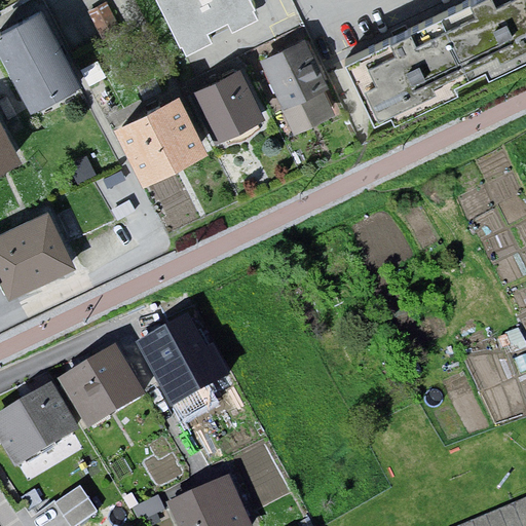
[(161,0),(190,54),(216,41),(211,32),(230,22),(234,30),(261,16),(252,0),(161,0)]
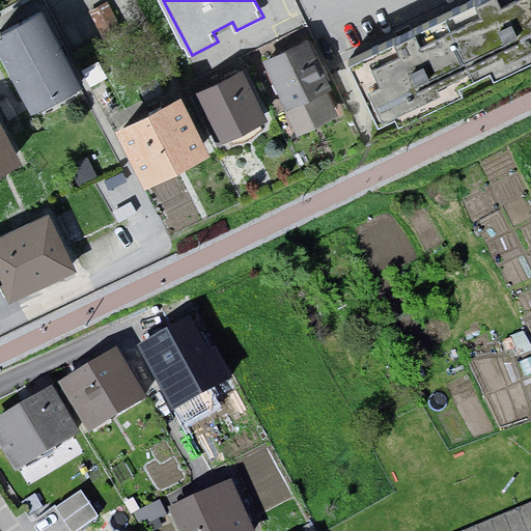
[(530,0),(455,0),(347,53),(382,122),(530,50),(530,0)]
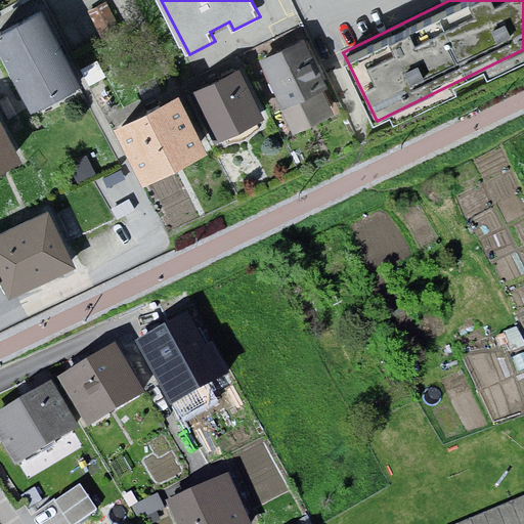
[(0,36),(0,47),(33,112),(82,87),(45,14),(0,36)]
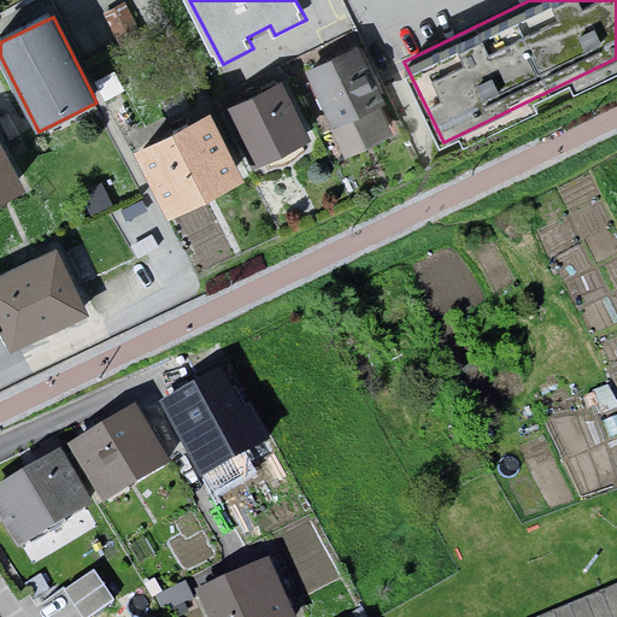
[(364,39),(305,66),(346,153),(406,124),(364,39)]
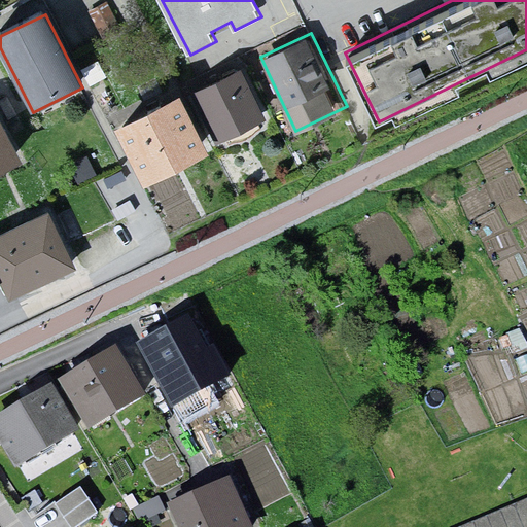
[(197,96),(220,144),(267,120),(243,73),(197,96)]
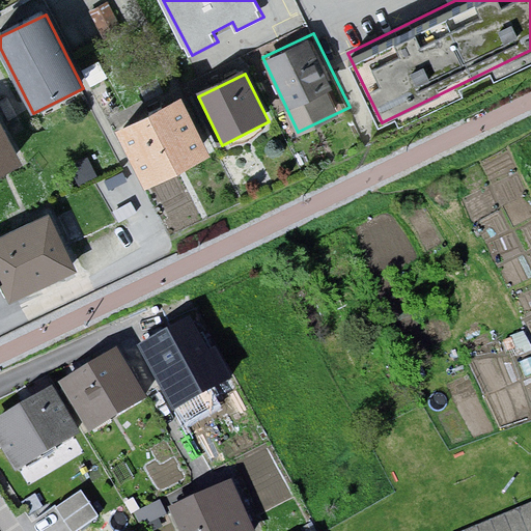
[(118,129),(147,188),(211,158),(182,99),(118,129)]
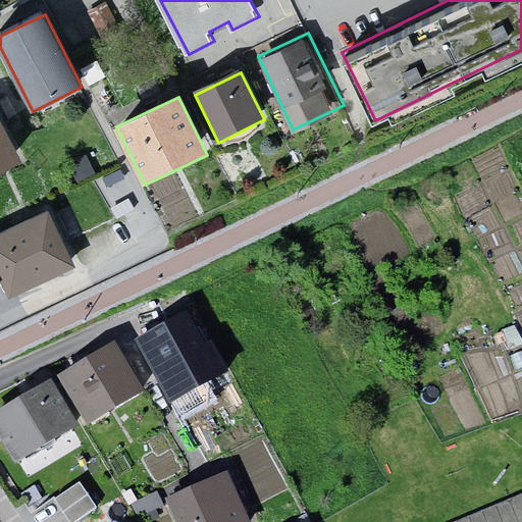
[(0,173),(22,162),(0,118),(0,173)]
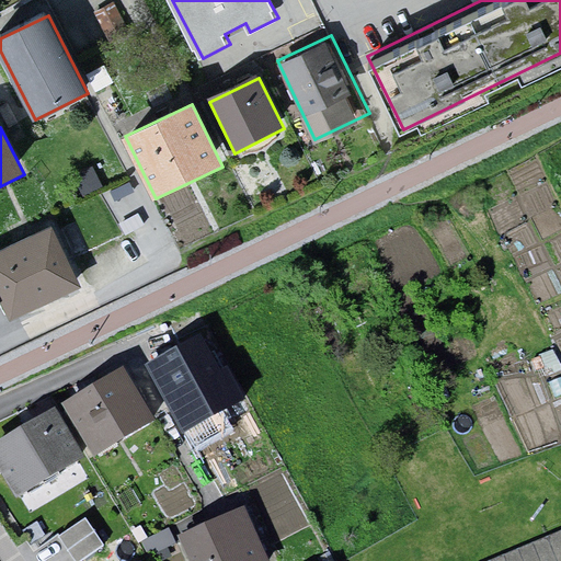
[(0,254),(0,294),(14,323),(82,289),(53,229),(0,254)]
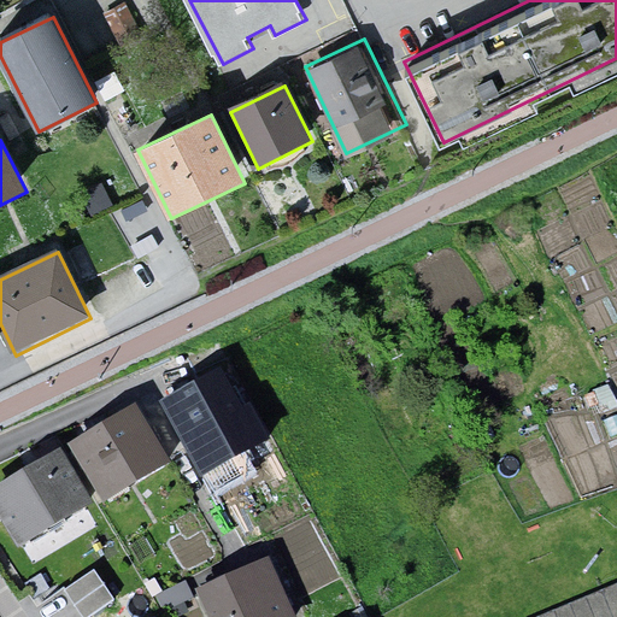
[(163,410),(204,482),(272,444),(253,412),(246,416),(223,376),(163,410)]
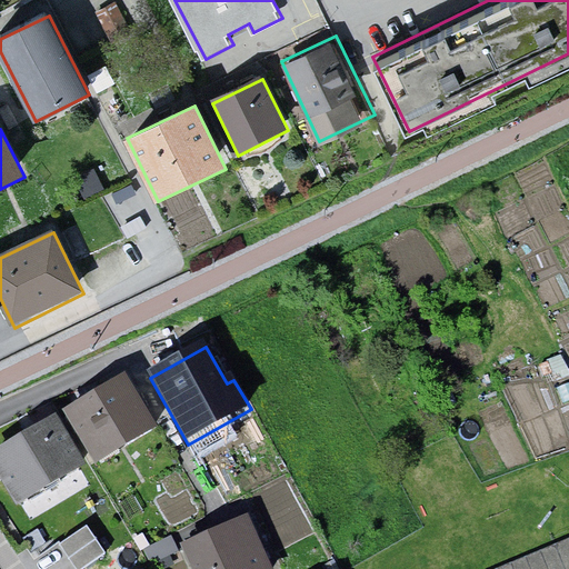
[(568,372),(560,353),(538,362),(542,377),(550,373),(553,381),(568,375),(568,372)]
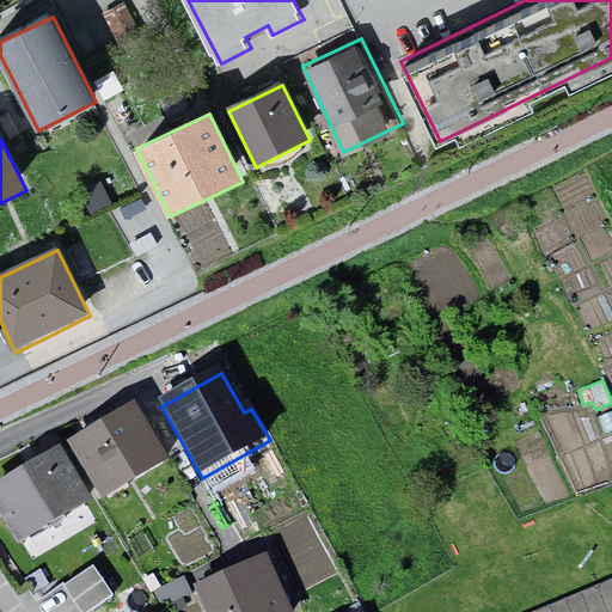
[(72,448),(104,505),(172,465),(140,410),(72,448)]
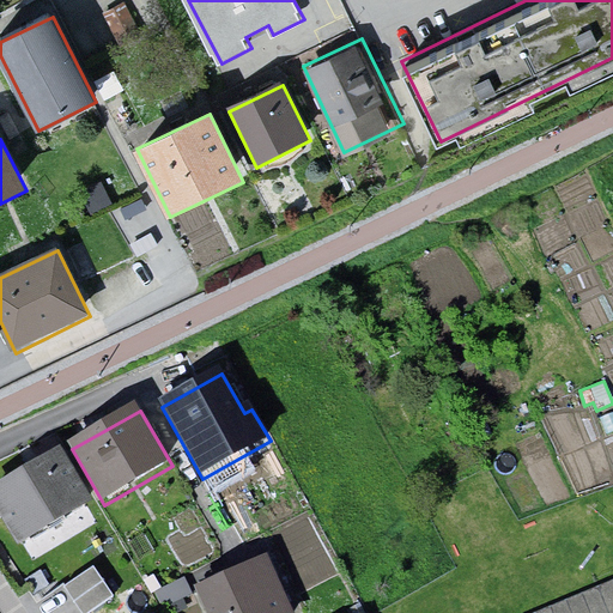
[(612,412),(599,418),(606,435),(612,431),(612,412)]
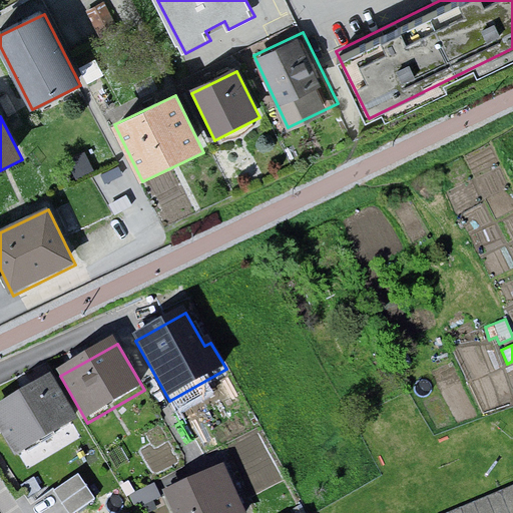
[(0,413),(0,430),(19,460),(78,423),(52,381),(0,413)]
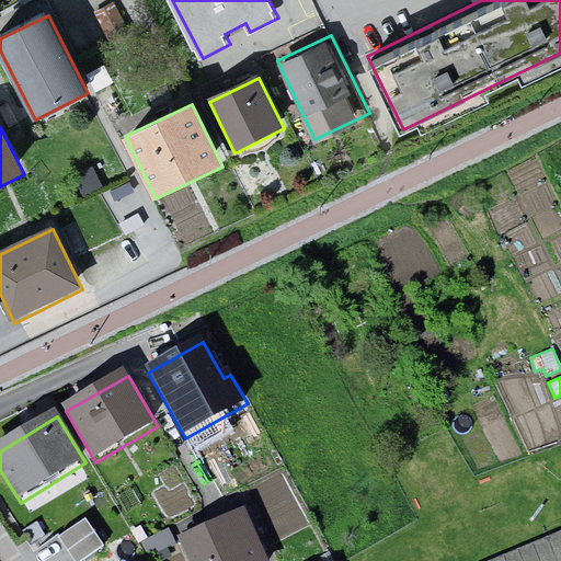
[(183,542),(190,560),(265,560),(248,516),(183,542)]
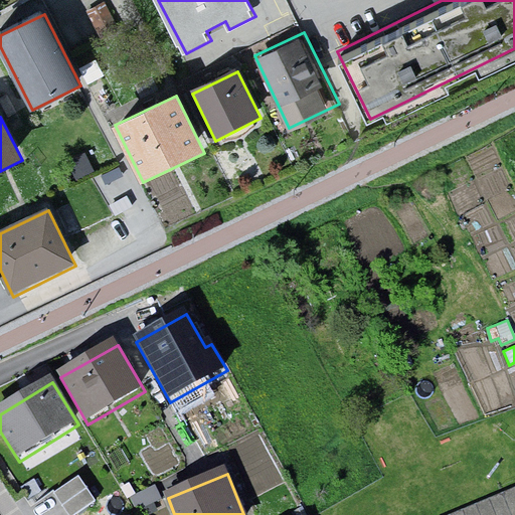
[(77,475),(53,492),(67,514),(74,514),(96,501),(77,475)]
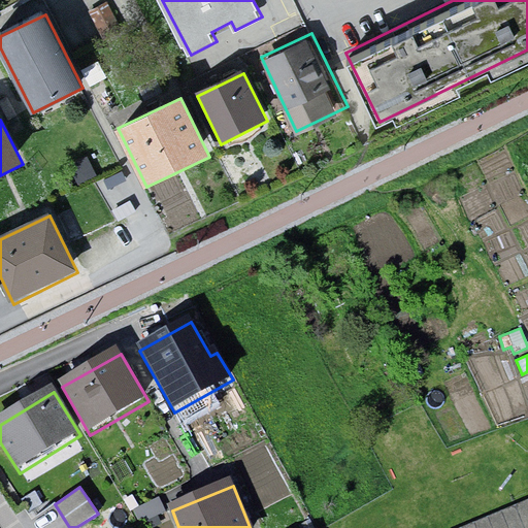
[(527,527),(527,497),(457,527),(527,527)]
